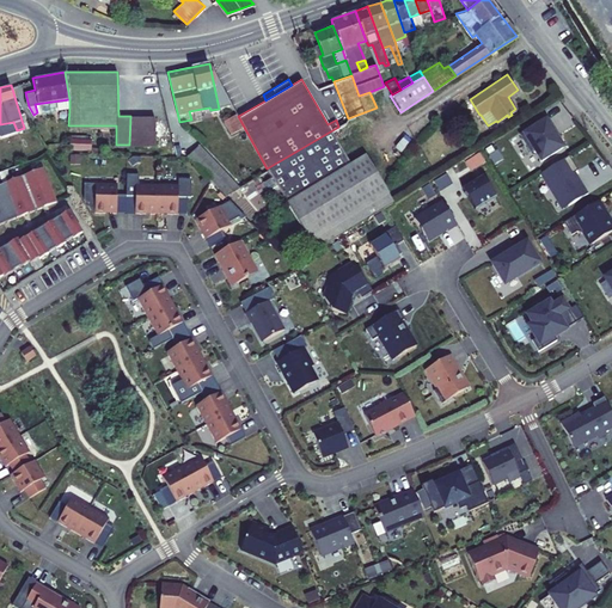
[(69,108),(69,99),(35,104),(37,112),(69,108)]
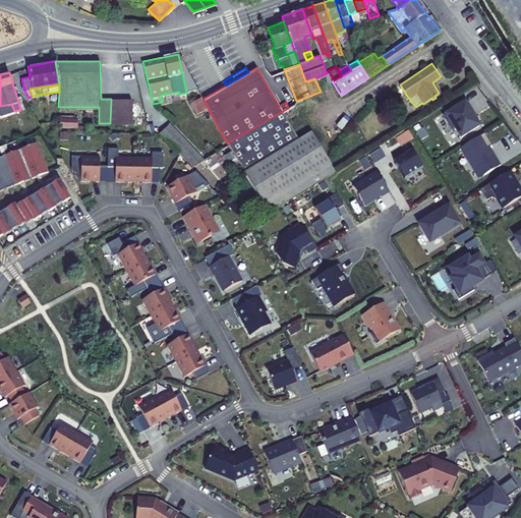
[(203,99),(200,96),(190,101),(196,114),(208,108),(203,99)]
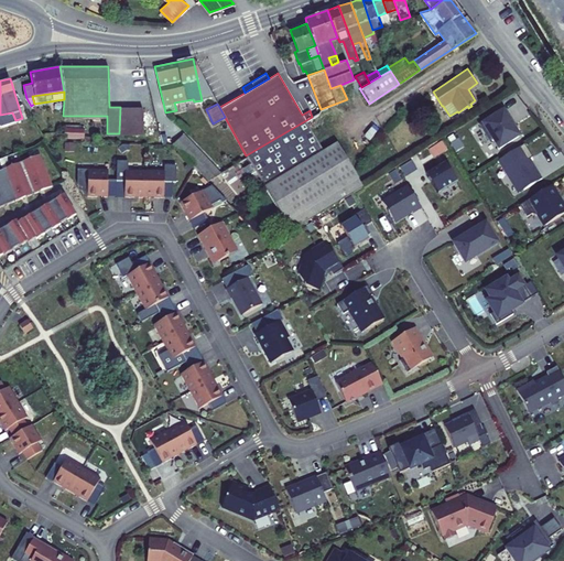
[(143,107),(120,107),(119,133),(143,133),(143,107)]
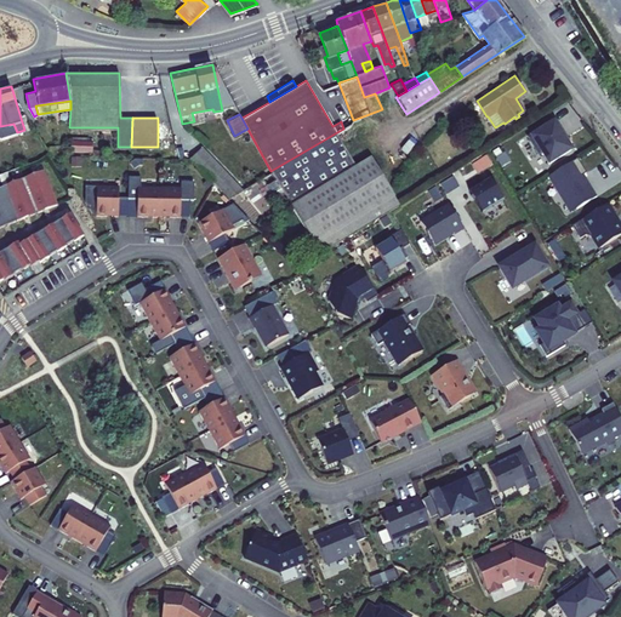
[(541,152),(548,163),(573,148),(567,137),(564,138),(559,130),(562,130),(556,119),(528,135),(539,153),(541,152)]
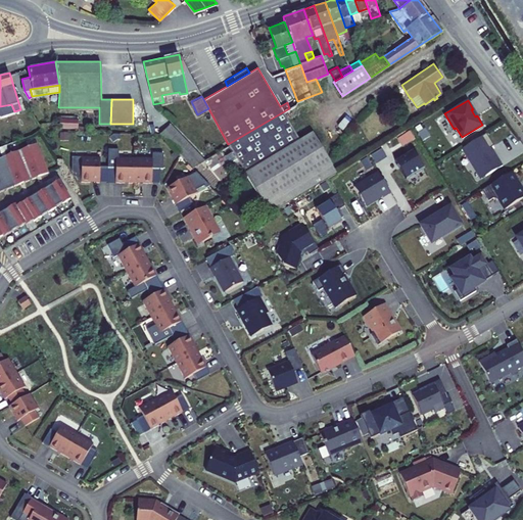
[(283,111),(287,119),(298,111),(294,105),(289,108),(283,111)]
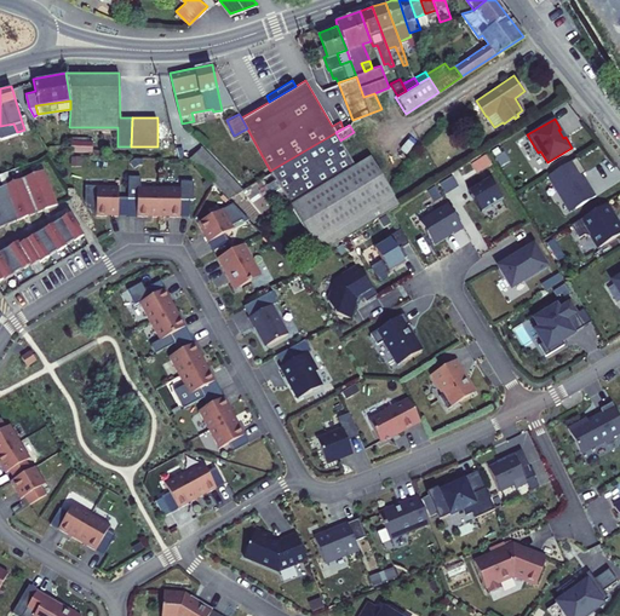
[(290,202),(355,163),(340,140),(336,132),(270,171),(287,200),(290,202)]
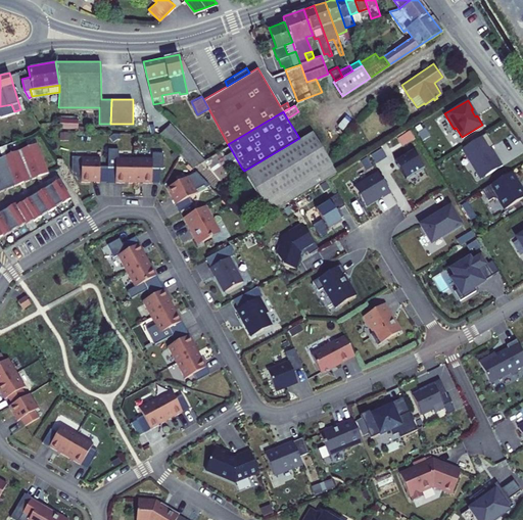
[(58,117),(58,126),(77,127),(78,119),(75,119),(60,117),(58,117)]
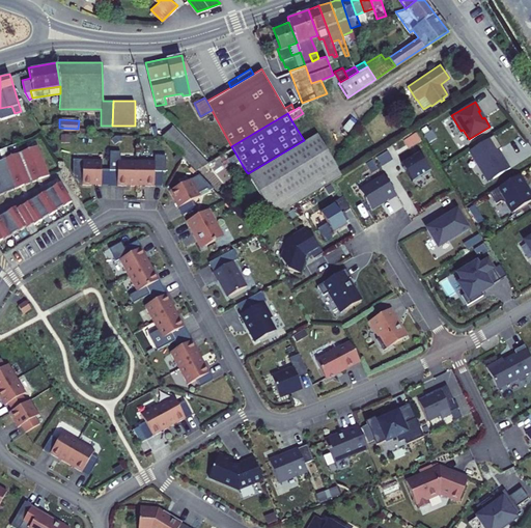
[(172,124),(162,135),(182,155),(195,169),(207,161),(172,124)]
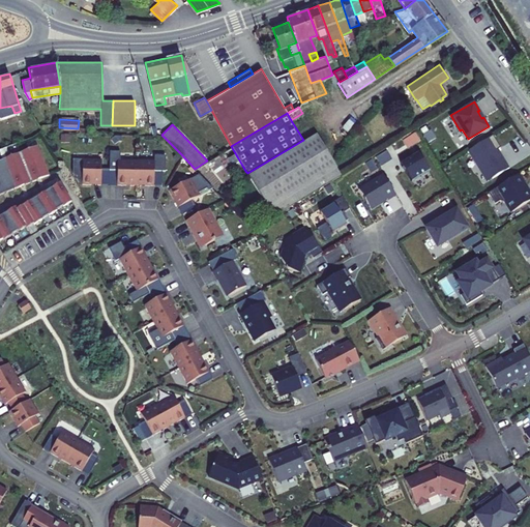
[(404,138),(407,145),(419,139),(416,132),(404,138)]
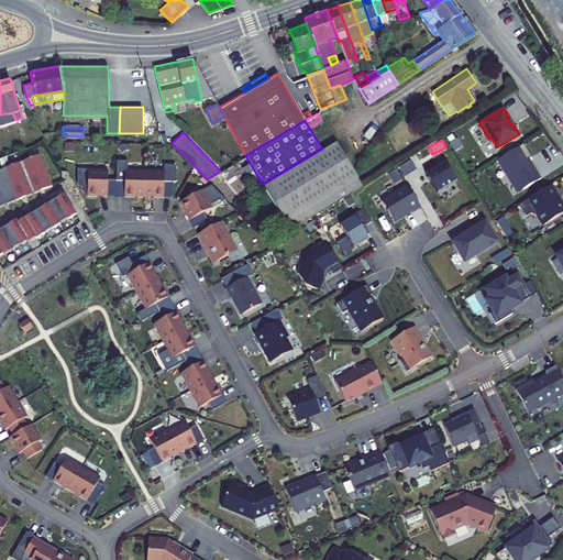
[(290,228),(361,184),(335,141),(322,149),(263,184),(290,228)]
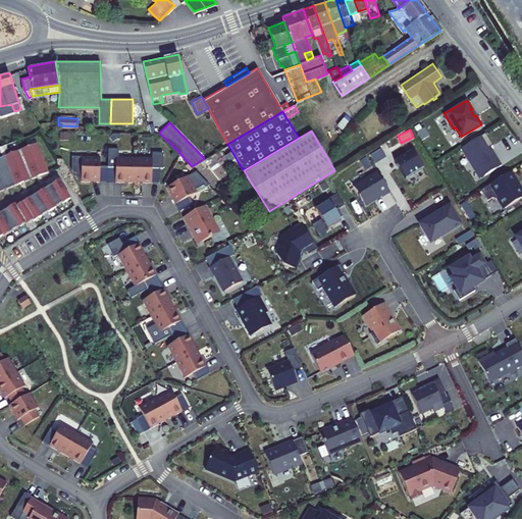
[(496,158),(488,147),(493,144),(485,132),(460,146),(466,155),(467,155),(474,167),(476,166),(481,175),(501,163),(497,157),(496,158)]
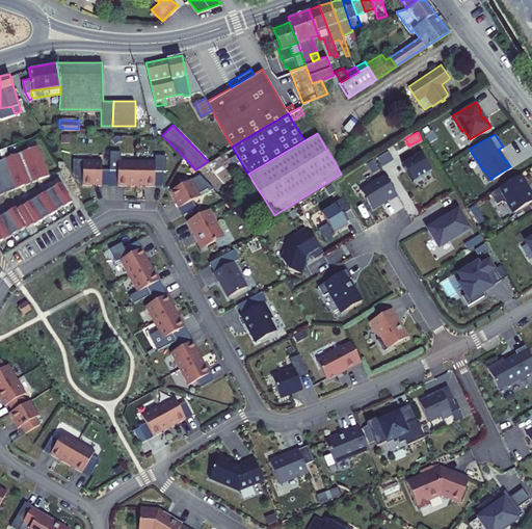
[(20,151),(32,181),(49,174),(37,143),(20,151)]
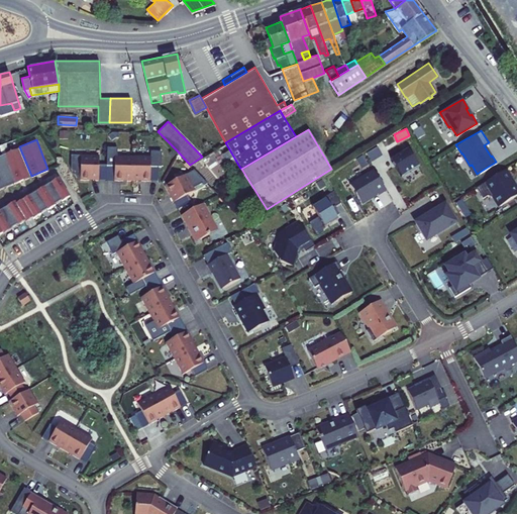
[(239,167),(225,142),(218,147),(232,171),(239,167)]
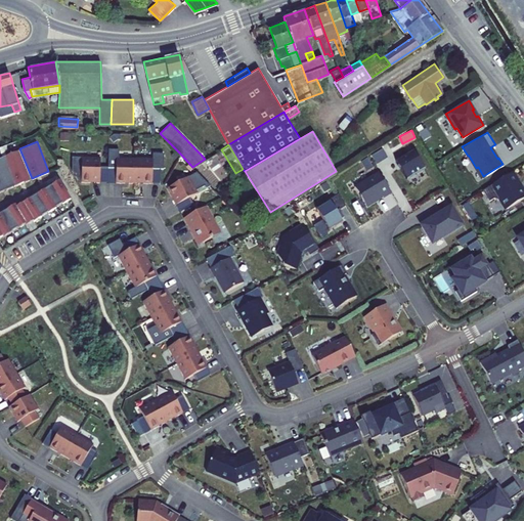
[(3,156),(14,184),(32,178),(19,148),(3,156)]
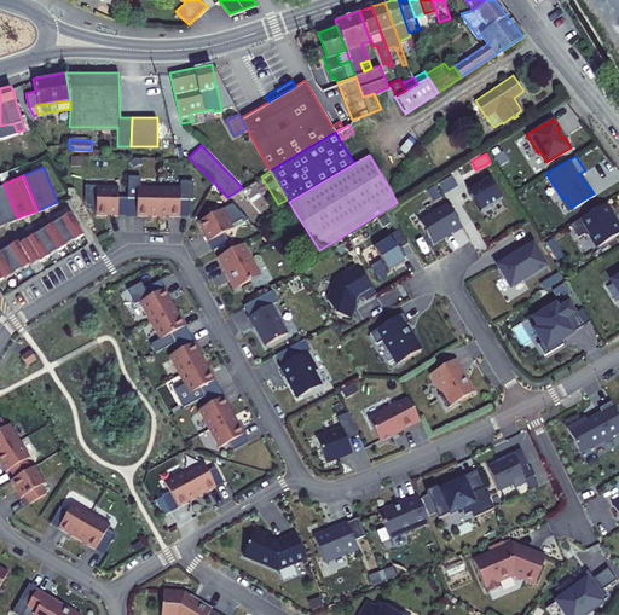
[(489,175),(468,189),(480,208),(501,195),(489,175)]
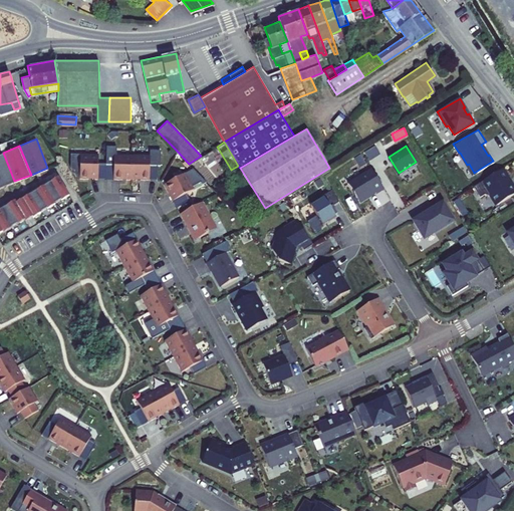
[(98,152),(79,152),(78,177),(104,178),(104,163),(98,163),(98,152)]
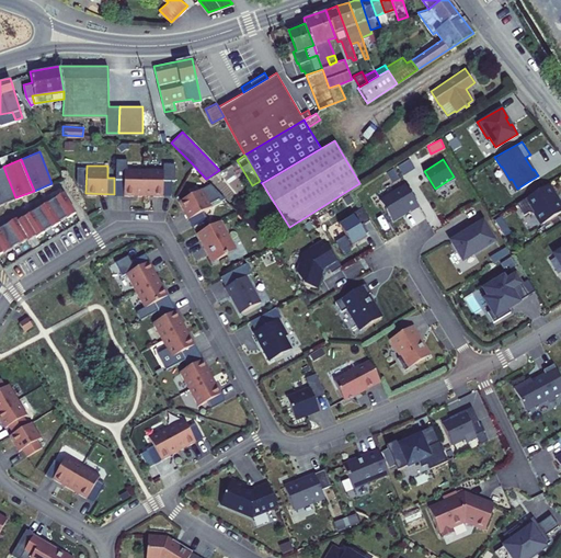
[(124,179),(115,179),(114,193),(142,194),(144,167),(124,166),(124,179)]
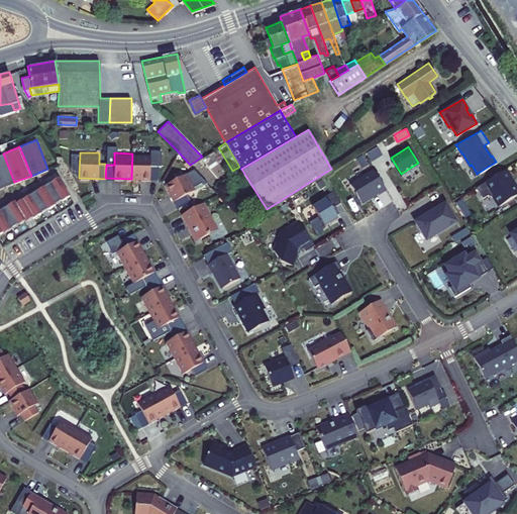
[(0,187),(14,182),(3,153),(0,153),(0,187)]
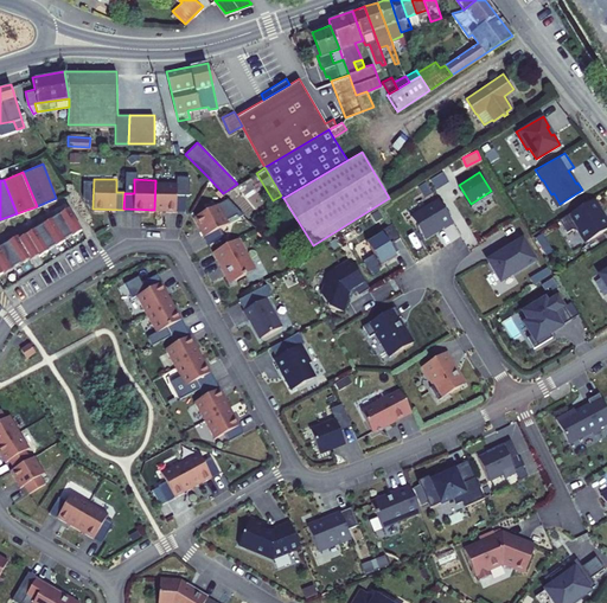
[(177,181),(155,180),(154,210),(185,211),(185,194),(177,194),(177,181)]
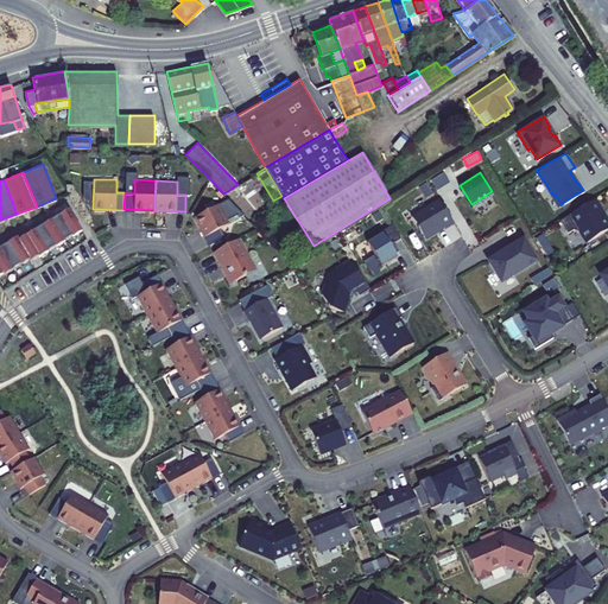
[(229,201),(246,217),(255,208),(240,191),(229,201)]
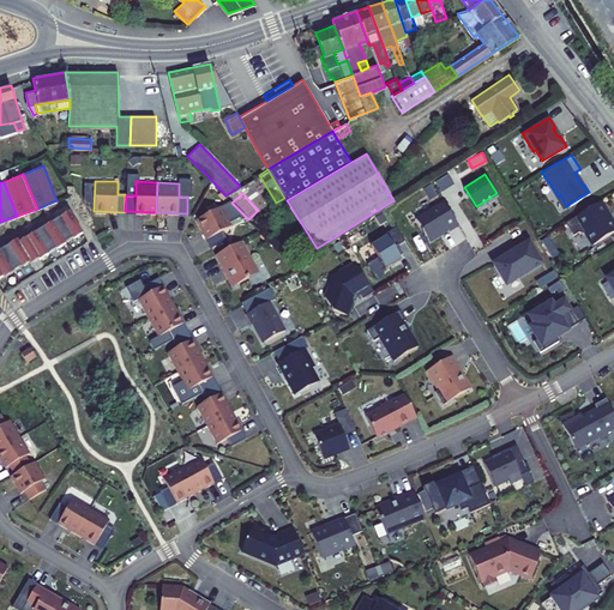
[(611,212),(602,198),(565,221),(572,234),(578,230),(584,231),(591,243),(613,229),(613,218),(613,219),(611,219),(608,213),(611,212)]
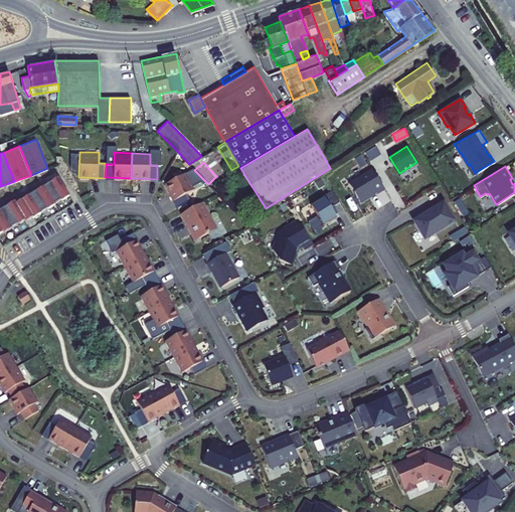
[(372,167),(347,182),(358,200),(375,190),(377,192),(385,188),(372,167)]
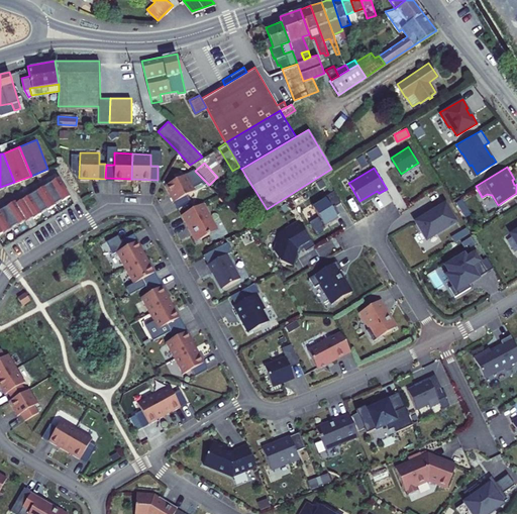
[(189,200),(185,194),(195,189),(186,172),(165,183),(177,206),(189,200)]
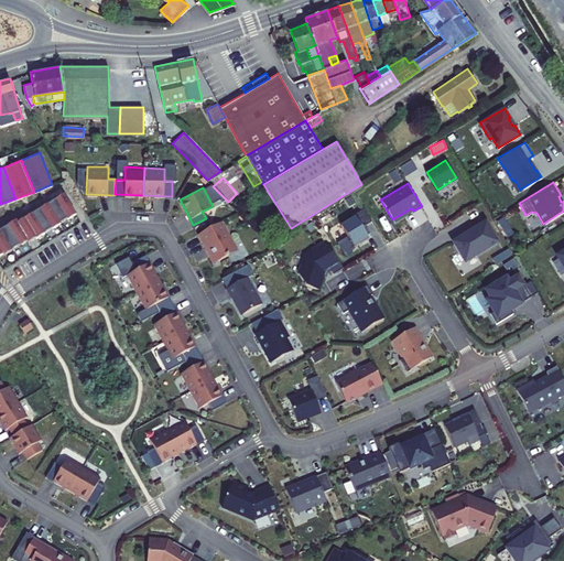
[(47,202),(60,222),(76,213),(64,193),(47,202)]
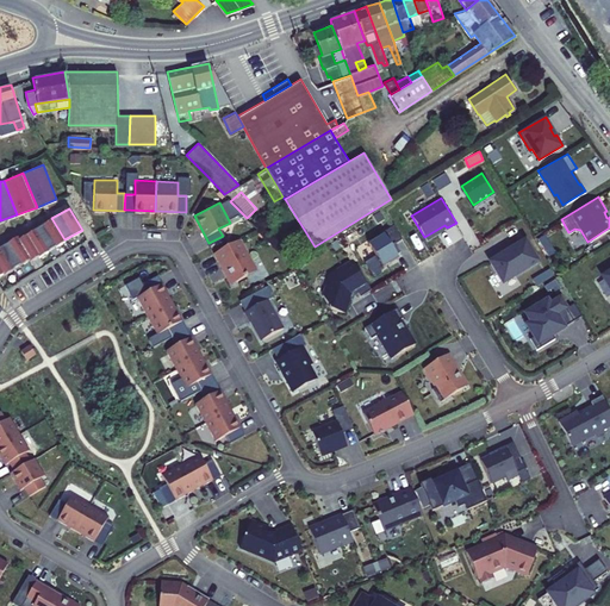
[(35,229),(48,250),(66,241),(64,239),(51,218),(35,229)]
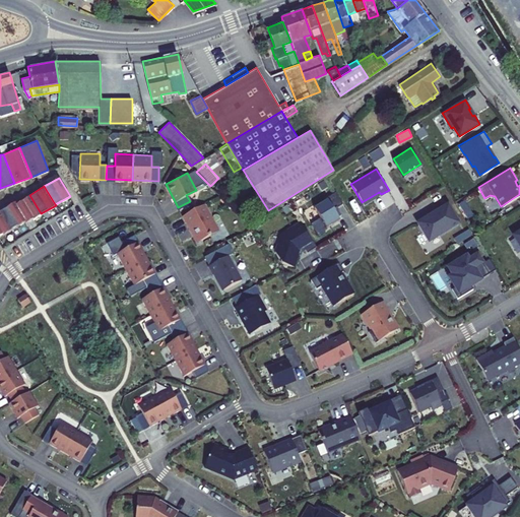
[(340,214),(336,206),(343,202),(337,190),(325,196),(326,199),(315,205),(326,225),(338,218),(337,216),(340,214)]
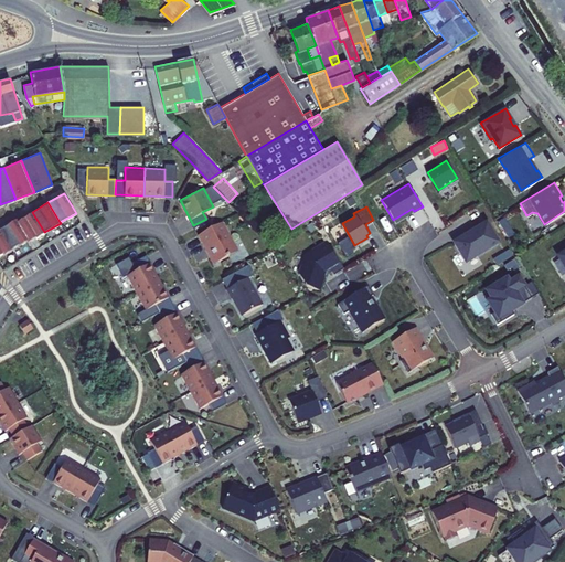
[(17,221),(27,240),(28,242),(45,232),(44,232),(32,212),(17,221)]
